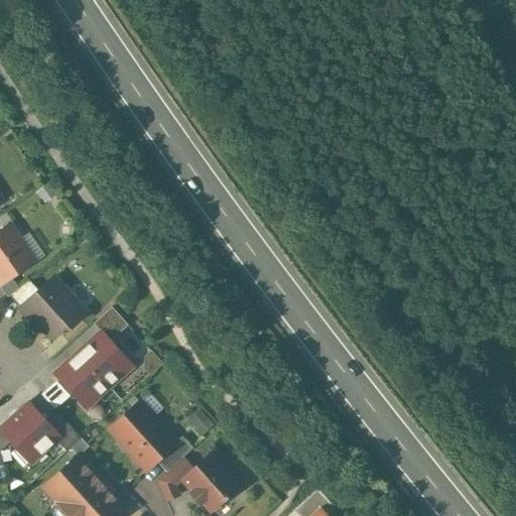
[(46,183),(37,190),(44,201),(54,194),(46,183)]
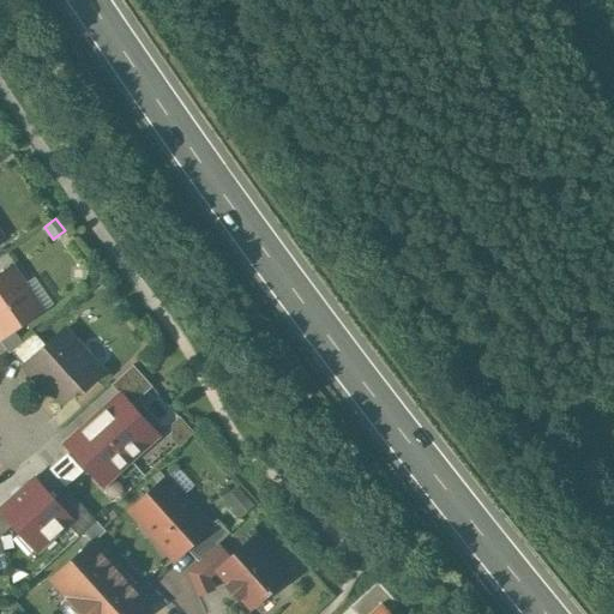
[(0,337),(11,330),(36,313),(17,287),(22,284),(8,266),(0,272),(0,337)]
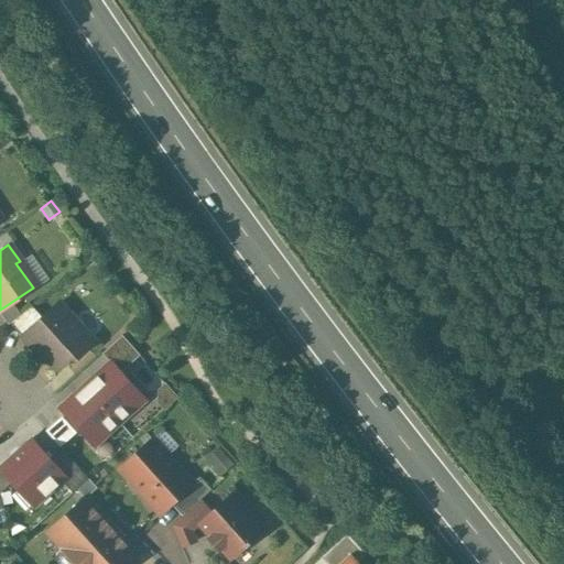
[(41,317),(21,335),(30,346),(33,343),(56,369),(72,355),(75,358),(94,340),(58,302),(41,317)]
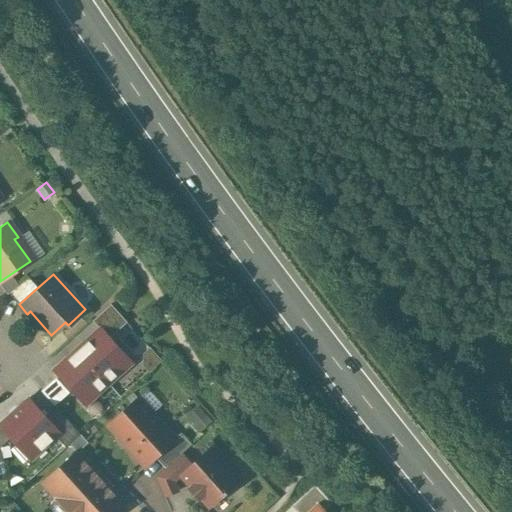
[(8,292),(17,285),(9,275),(0,281),(0,285),(6,294),(8,292)]
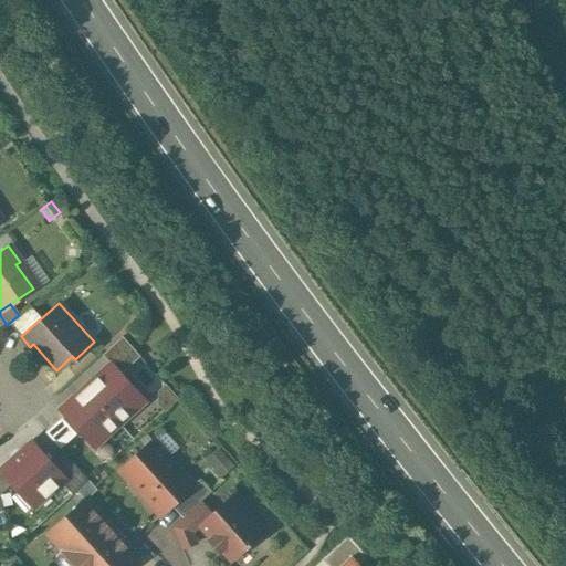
[(21,336),(41,318),(31,306),(19,315),(9,323),(21,336)]
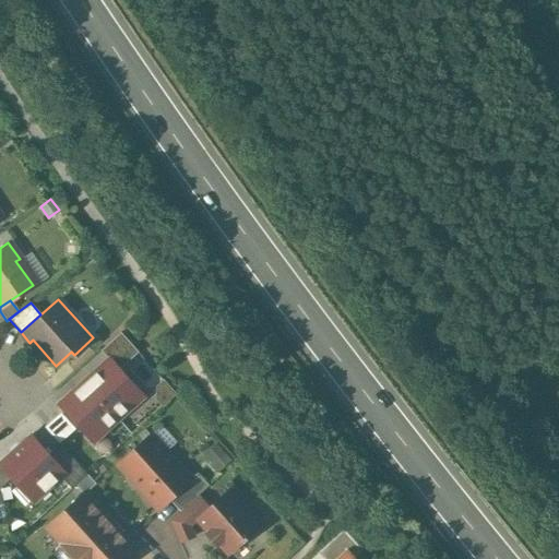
[(111,363),(115,366),(135,348),(121,332),(100,349),(111,363)]
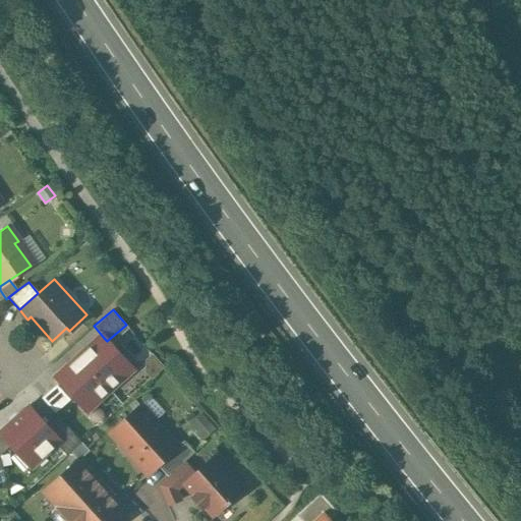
[(77,355),(109,390),(120,380),(121,374),(130,366),(107,341),(104,338),(88,353),(83,349),(77,355)]
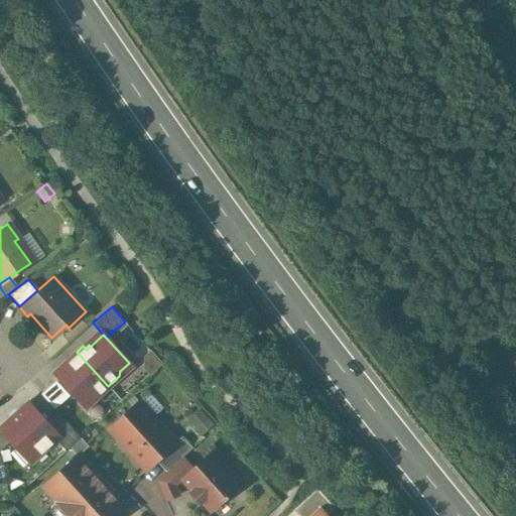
[(108,386),(77,352),(71,357),(74,361),(71,364),(70,363),(56,375),(83,404),(92,396),(98,396),(108,386)]
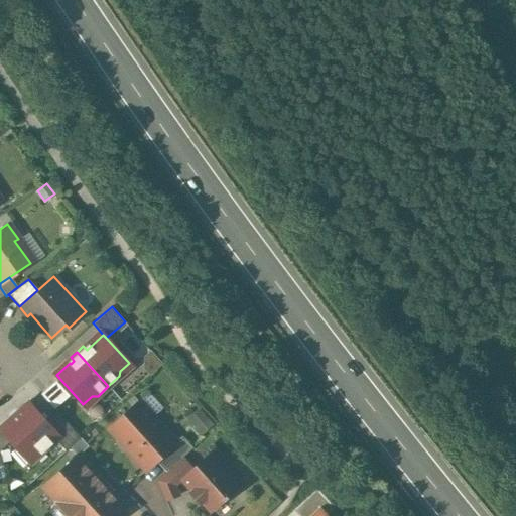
[(54,381),(41,393),(54,407),(69,395),(54,381)]
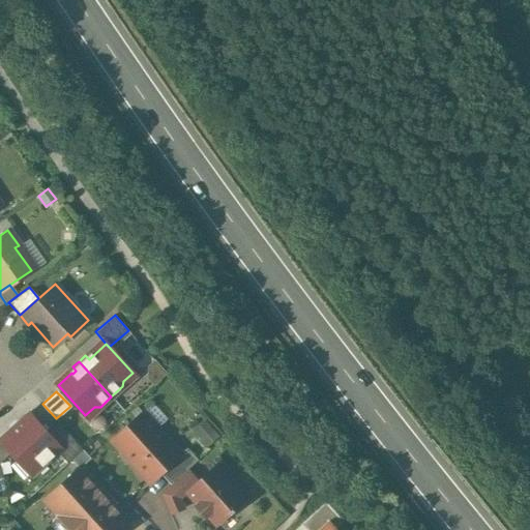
[(18,419),(0,435),(33,472),(67,442),(46,417),(34,405),(18,419)]
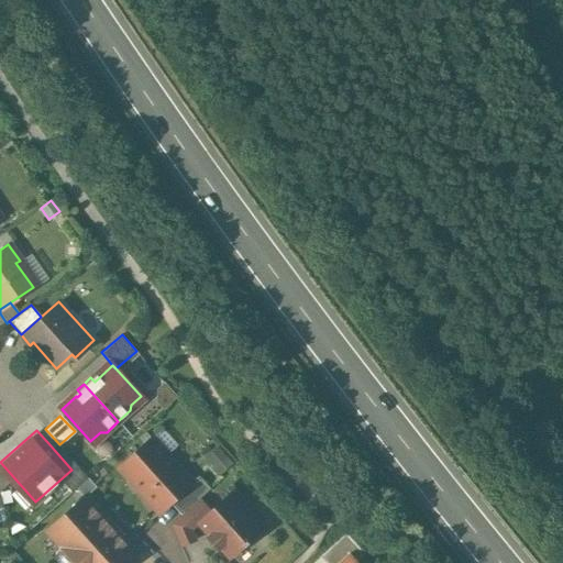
[(191,483),(190,482),(151,438),(119,466),(159,511),(169,503),(191,483)]
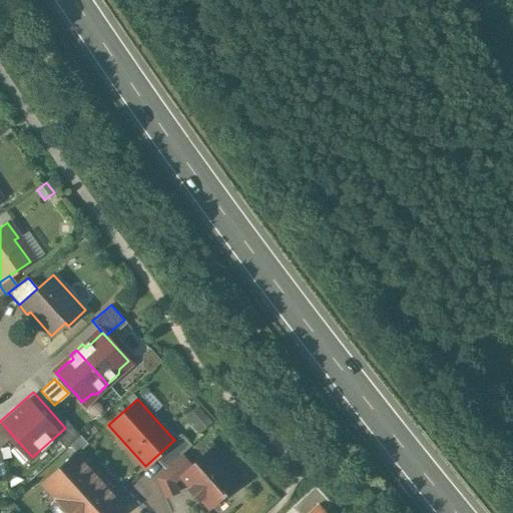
[(174,440),(154,458),(164,468),(191,444),(181,433),(173,439),(174,440)]
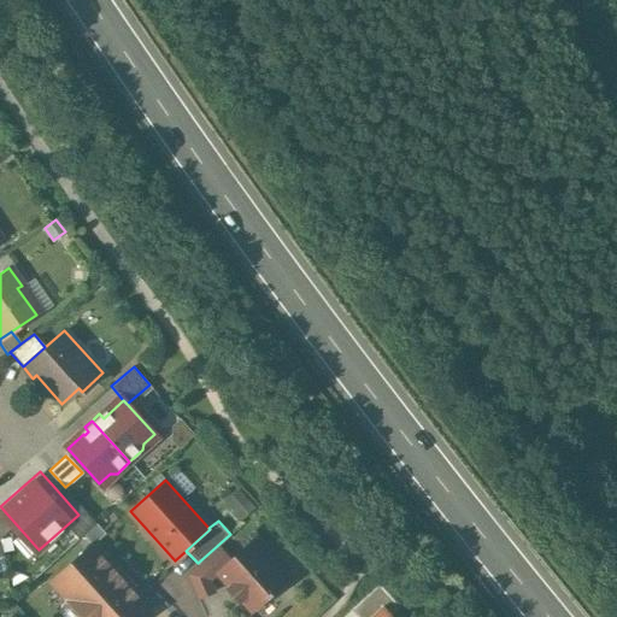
[(92,545),(93,545),(105,534),(95,523),(82,534),(92,545)]
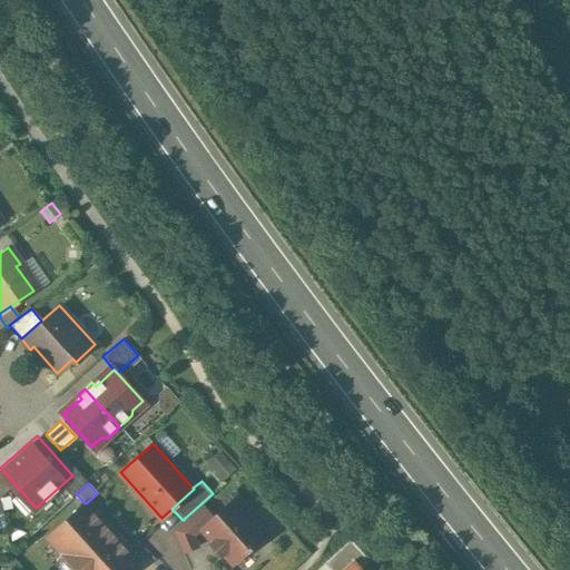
[(264,534),(233,500),(213,518),(200,529),(213,541),(210,543),(220,556),(223,553),(232,563),(246,550),(247,551),(251,549),(249,548),(264,534)]
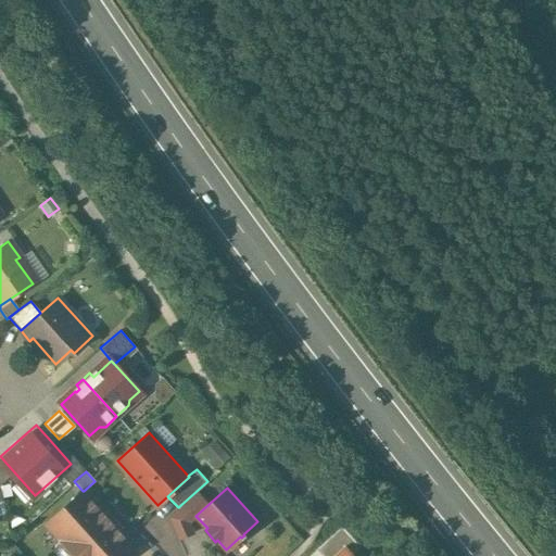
[(84,491),(83,491),(46,523),(75,555),(124,555),(125,555),(130,551),(125,545),(129,541),(112,522),(106,516),(108,515),(99,505),(98,506),(93,502),(84,491)]
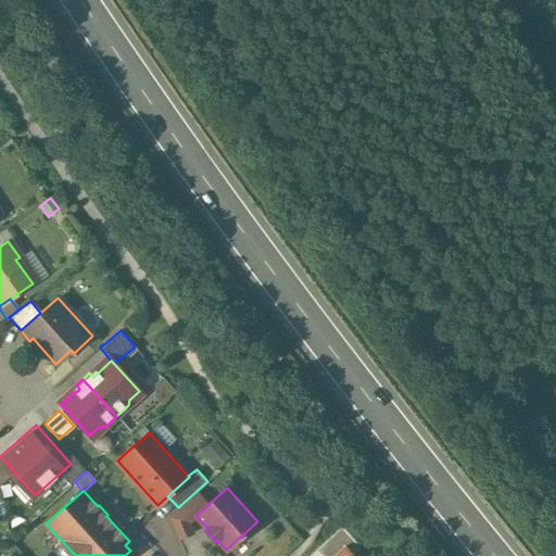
[(171,519),(178,541),(193,535),(189,522),(196,516),(207,505),(199,495),(171,519)]
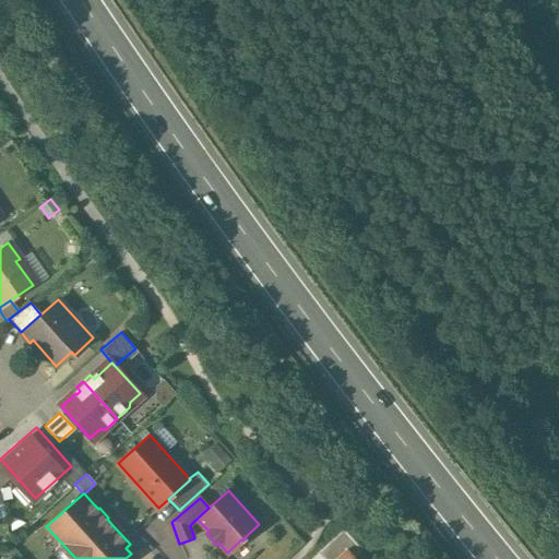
[(343,528),(317,551),(323,558),(334,558),(346,548),(353,556),(361,549),(343,528)]
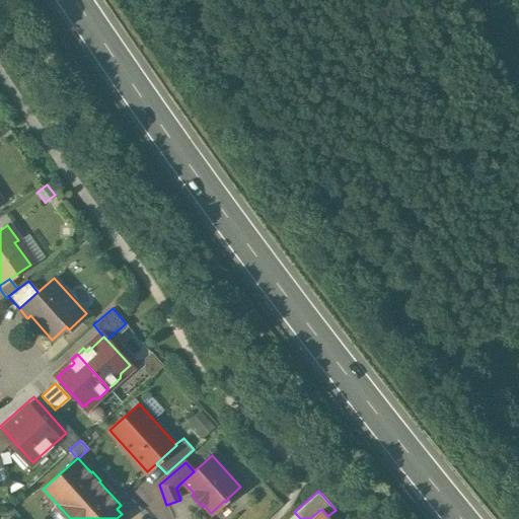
[(310,518),(329,518),(327,516),(321,509),(310,518)]
